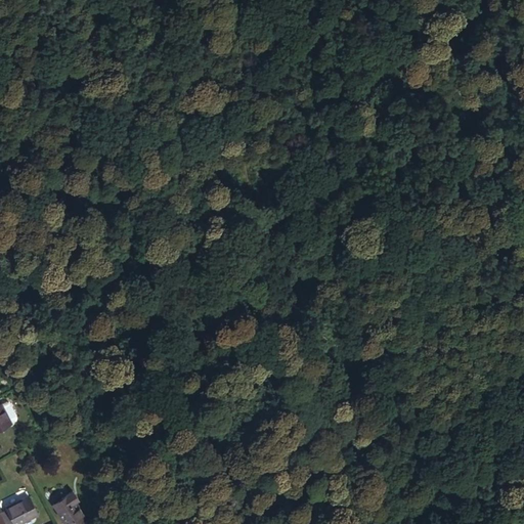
[(7,400),(2,403),(11,422),(15,420),(16,416),(9,402),(7,400)]
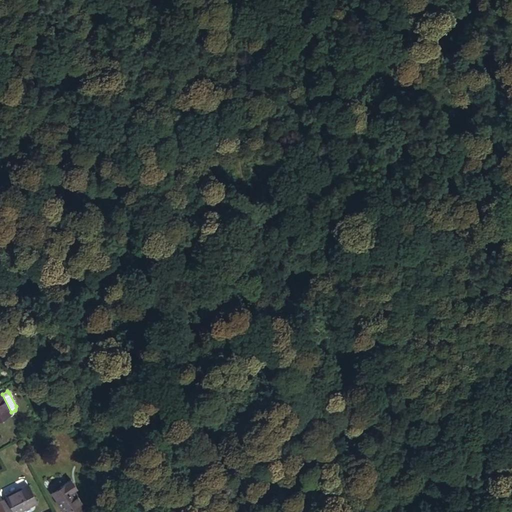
[(0,419),(12,413),(11,412),(2,394),(2,393),(0,394),(0,419)]
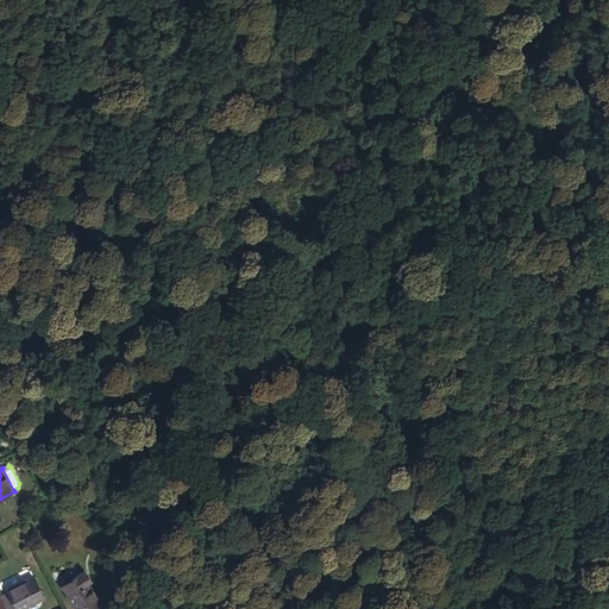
[(61,583),(68,594),(87,581),(87,582),(90,578),(83,569),(70,578),(63,575),(62,583),(61,583)]
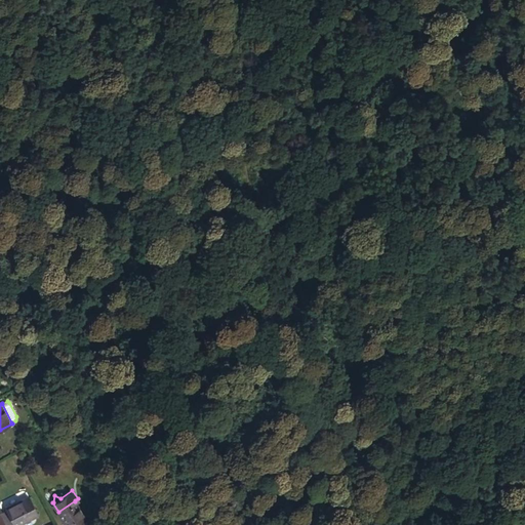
[(7,510),(1,514),(6,524),(17,524),(39,514),(29,495),(6,508),(7,510)]
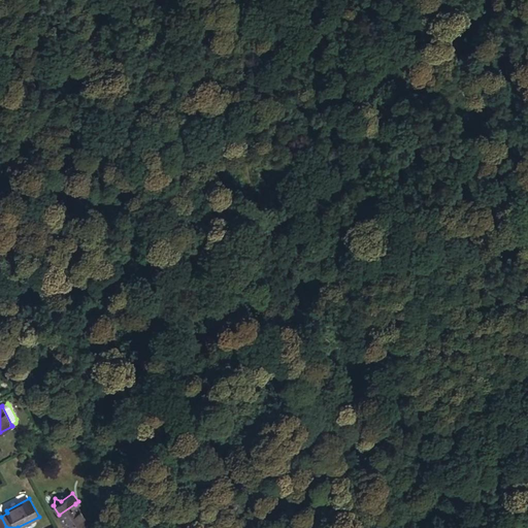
[(88,527),(86,524),(88,522),(75,504),(75,503),(59,515),(58,515),(66,527),(88,527)]
